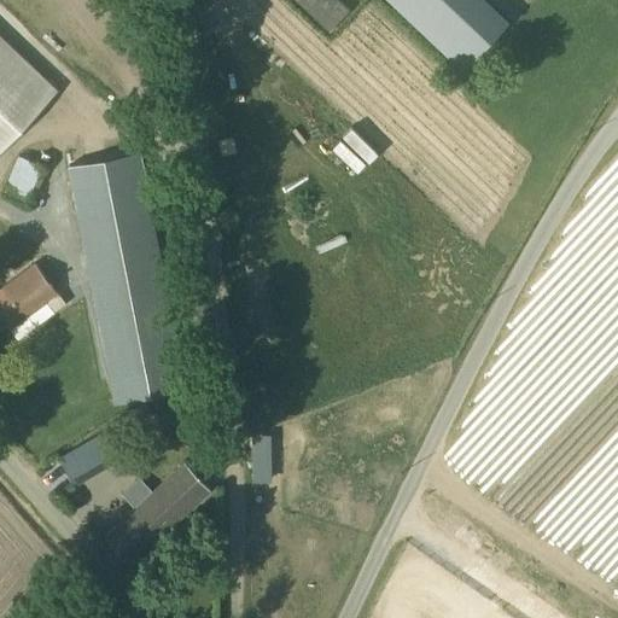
[(505,28),(474,0),(390,0),(464,70),(470,65),(505,28)]
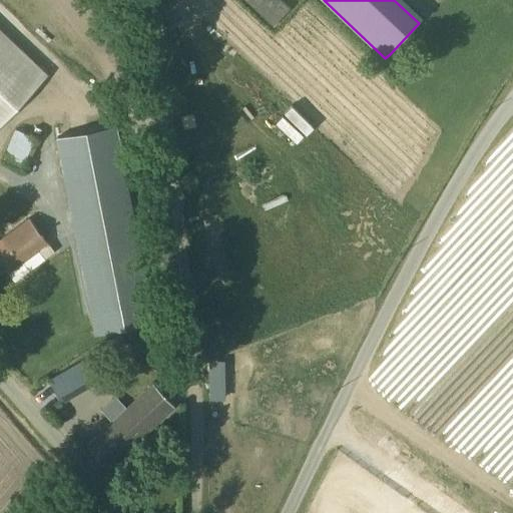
[(0,123),(46,74),(0,32),(0,123)]
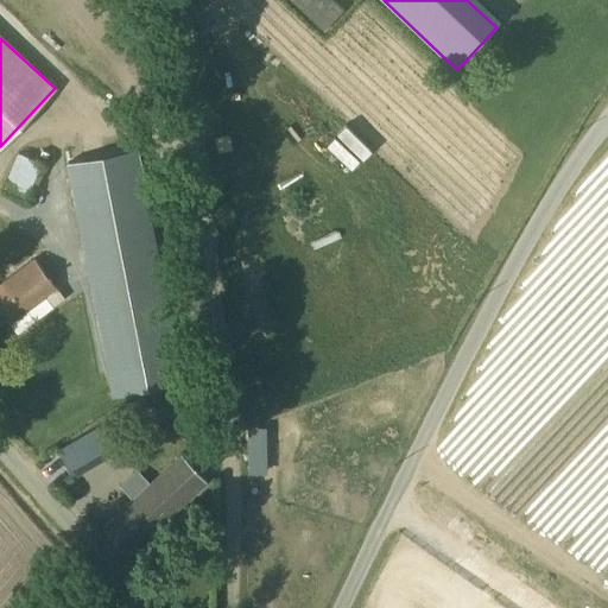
[(0,189),(0,192),(32,207),(33,206),(38,195),(33,192),(45,166),(17,152),(0,189)]
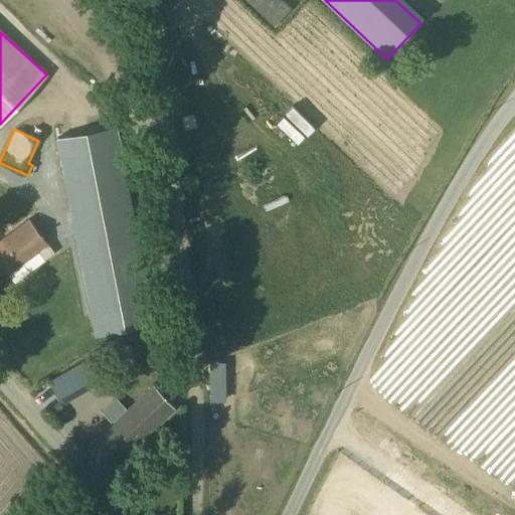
[(113,130),(58,142),(92,332),(93,333),(149,323),(150,322),(113,130)]
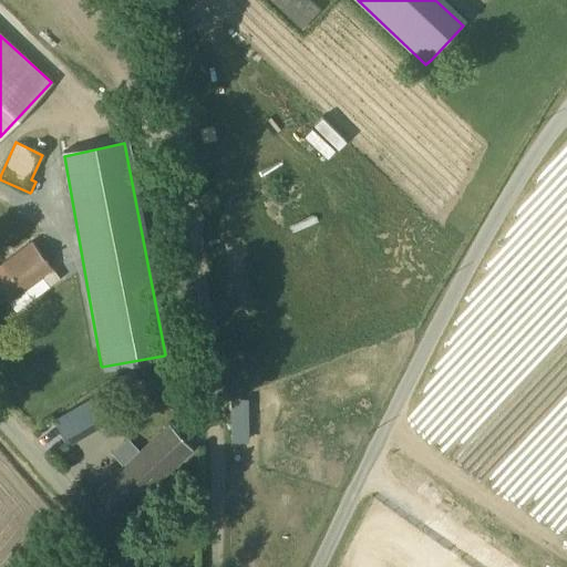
[(31,243),(0,265),(0,292),(14,312),(59,280),(31,243)]
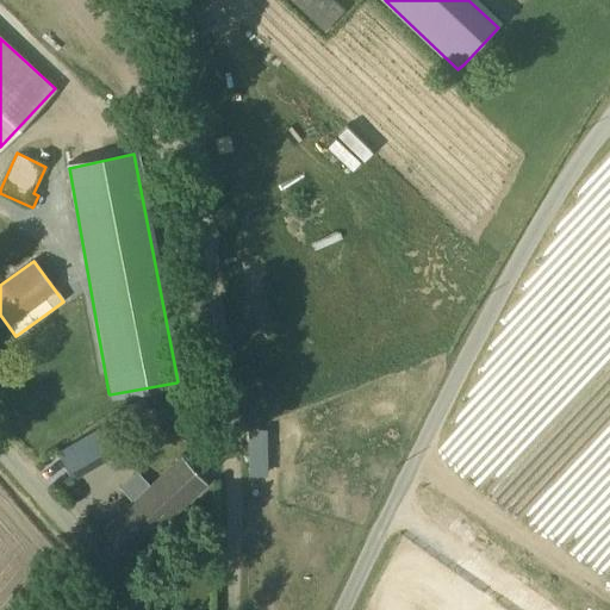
[(56,454),(72,481),(122,453),(120,450),(132,443),(118,421),(106,428),(105,427),(56,454)]
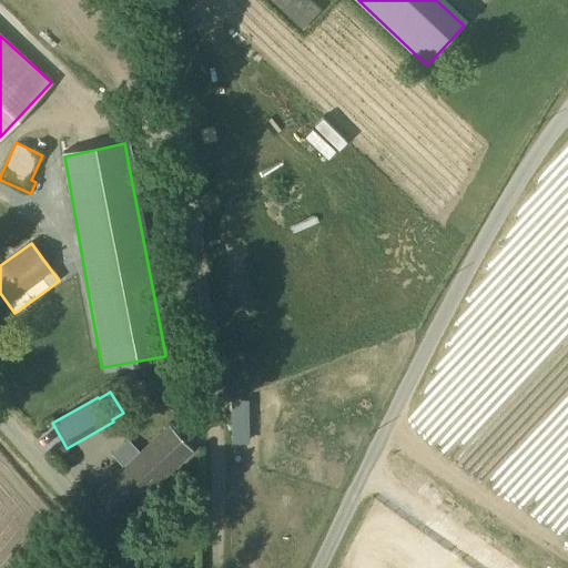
[(247,403),(235,403),(234,446),(247,447),(247,403)]
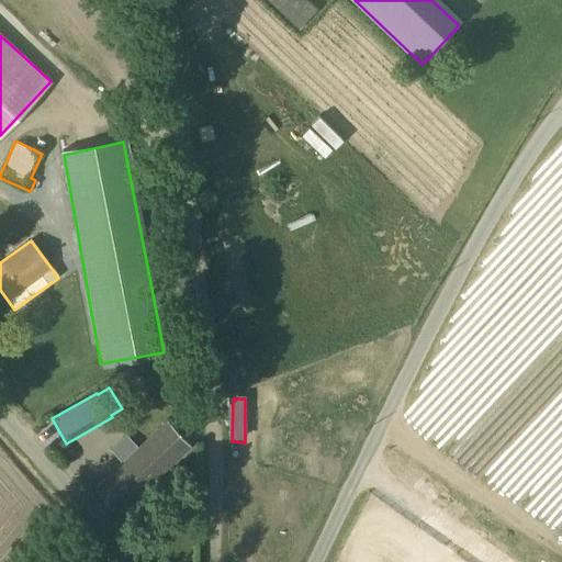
[(116,515),(190,446),(166,420),(137,448),(125,436),(110,451),(121,463),(93,490),(116,515)]
